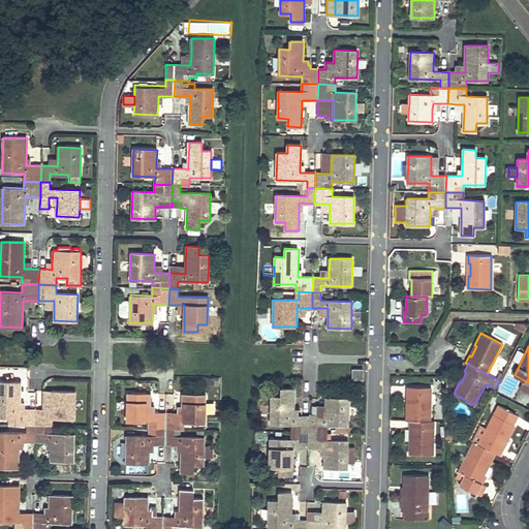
[(363,369),(353,369),(353,379),(363,379),(363,369)]
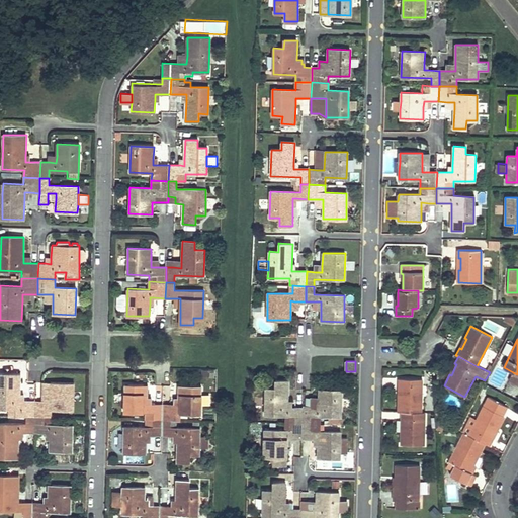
[(517,374),(513,372),(509,380),(517,384),(517,374)]
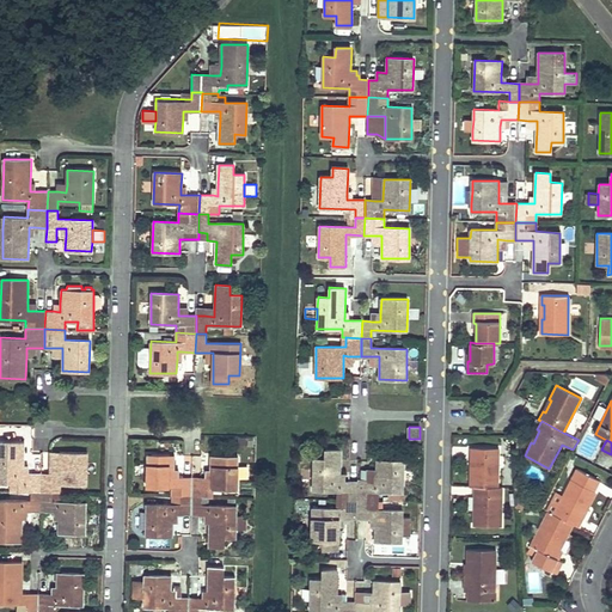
[(31,493),(40,493),(41,475),(28,473),(22,473),(23,466),(23,442),(0,442),(0,482),(11,483),(14,483),(14,491),(31,493)]
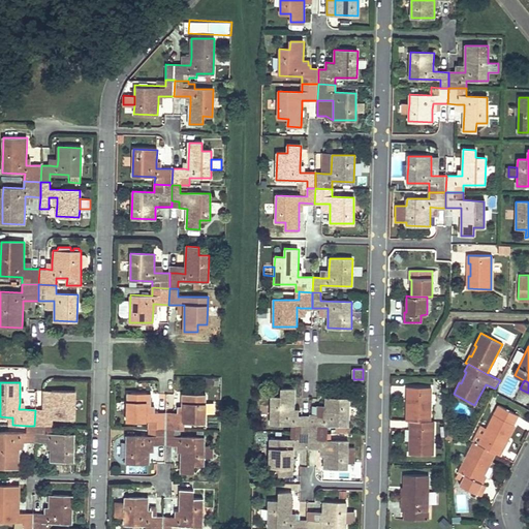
[(432,387),(407,386),(407,395),(410,396),(409,407),(407,407),(407,421),(410,421),(432,422),(432,387)]
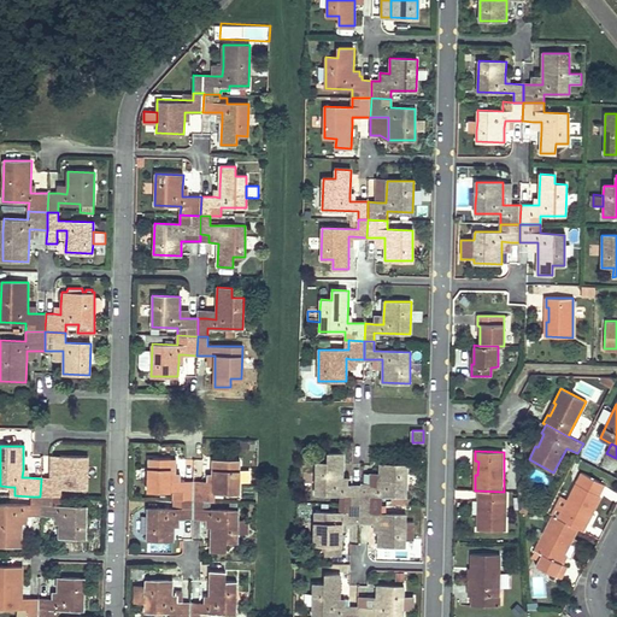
[(344,453),(328,453),(328,463),(316,463),(316,493),(341,494),(341,504),(360,504),(362,486),(347,486),(344,486),(344,479),(344,453)]
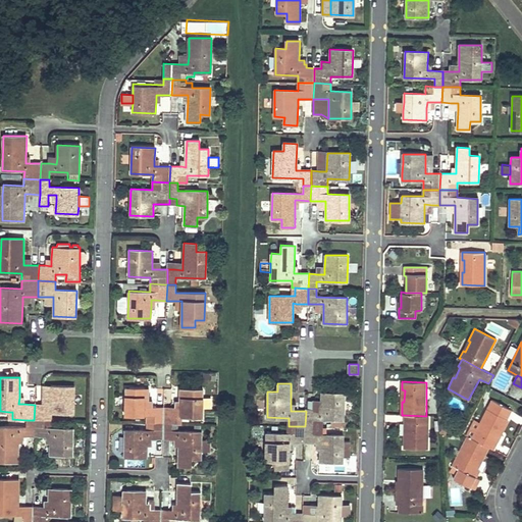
[(73,386),(50,386),(50,405),(42,405),(35,405),(34,420),(51,420),(51,412),(72,413),(73,386)]
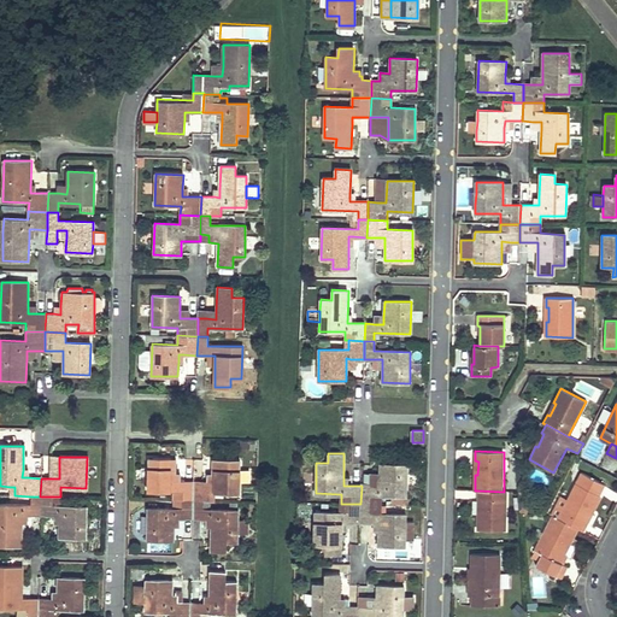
[(59,479),(59,457),(51,457),(50,479),(59,479)]
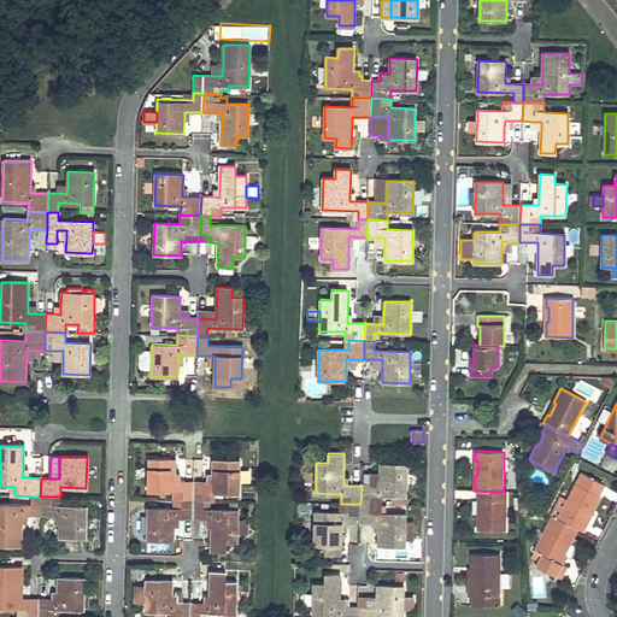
[(176,459),(150,458),(148,489),(172,491),(183,491),(183,500),(194,500),(194,482),(180,481),(175,481),(175,474),(176,459)]
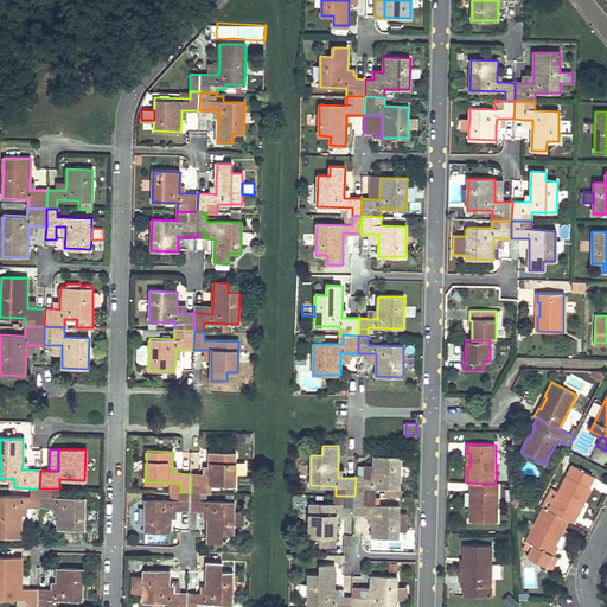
[(236,453),(210,453),(209,467),(209,474),(204,474),(191,474),(191,492),(199,492),(210,493),(210,484),(235,484),(235,473),(236,462),(236,453)]
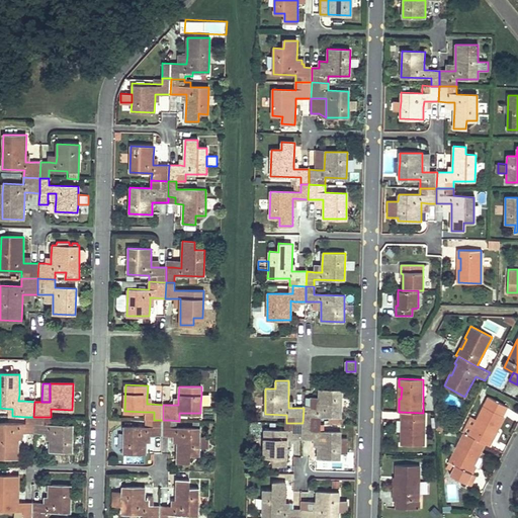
[(342,391),(319,390),(319,402),(318,409),(311,409),(304,408),(303,423),(320,424),(320,416),(342,417),(342,391)]
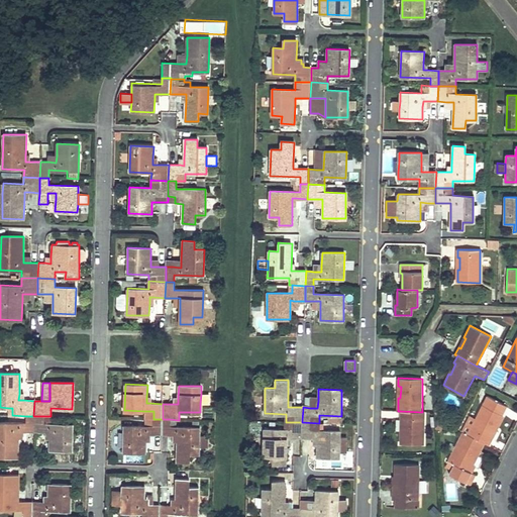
[(209,394),(201,394),(200,403),(209,404),(209,394)]
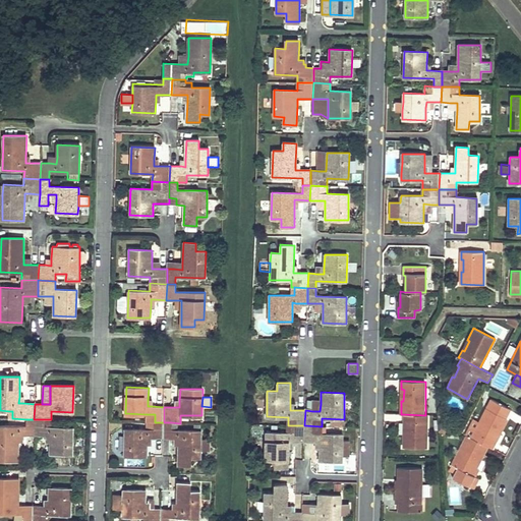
[(511,409),(493,400),(480,422),(474,419),(466,435),(467,435),(487,446),(494,449),(497,442),(495,440),(501,429),(503,430),(509,418),(507,417),(511,409)]
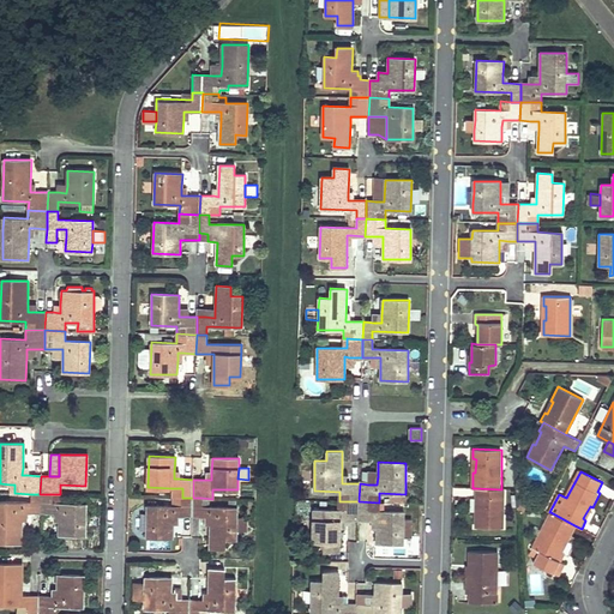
[(182,488),(172,488),(172,498),(182,498),(182,488)]
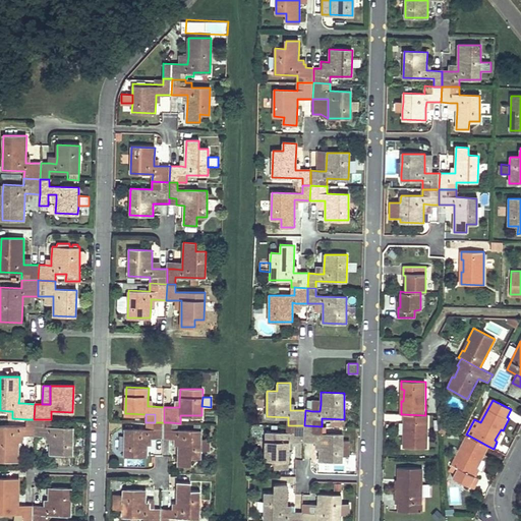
[(425,415),(404,414),(404,422),(406,423),(406,435),(404,435),(404,447),(427,448),(428,415),(425,415)]
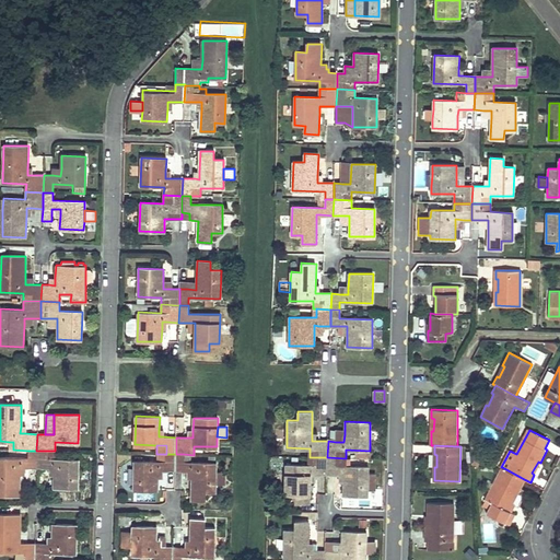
[(36,451),(28,451),(27,458),(0,457),(0,494),(20,496),(21,474),(21,467),(24,467),(36,467),(36,451)]
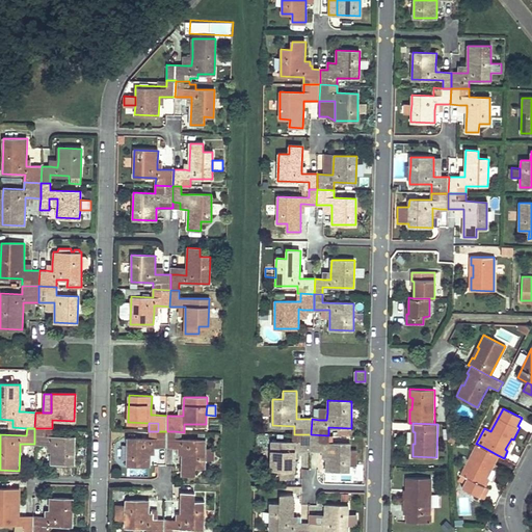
[(52,428),(34,428),(34,444),(47,444),(51,445),(50,450),(50,463),(73,463),(74,436),(51,435),(52,428)]
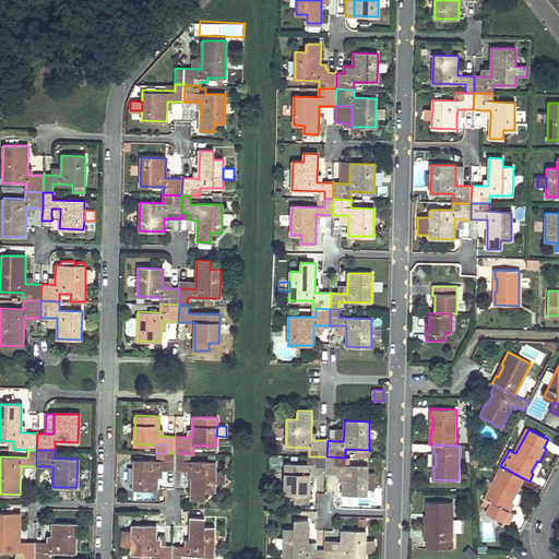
[(176,453),(166,453),(166,461),(156,461),(134,460),(133,489),(157,489),(158,476),(158,470),(163,470),(175,470),(176,453)]
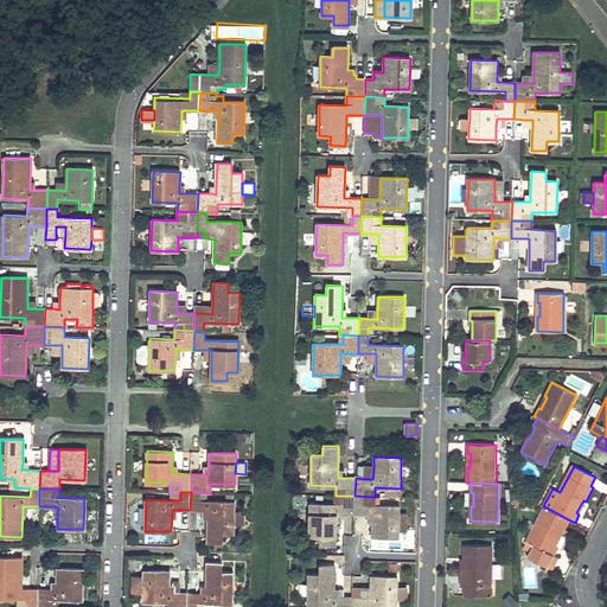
[(199,492),(191,492),(190,510),(204,511),(208,511),(208,518),(206,542),(223,542),(223,532),(234,532),(234,524),(235,512),(235,502),(199,500),(199,492)]
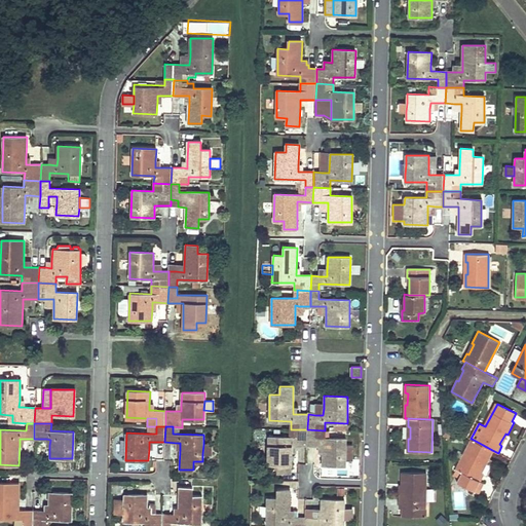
[(307,429),(291,429),(290,437),(268,436),(268,463),(277,463),(277,472),(291,472),(292,451),(292,445),(296,445),(307,445),(307,429)]
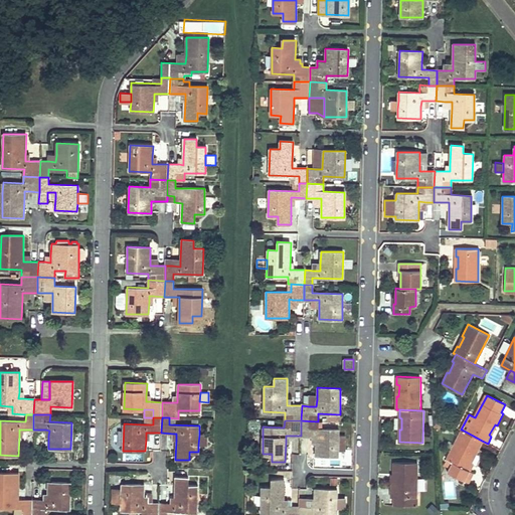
[(318,421),(301,420),(301,436),(312,437),(316,437),(316,443),(316,455),(338,456),(338,450),(345,450),(345,436),(339,436),(339,430),(318,428),(318,421)]
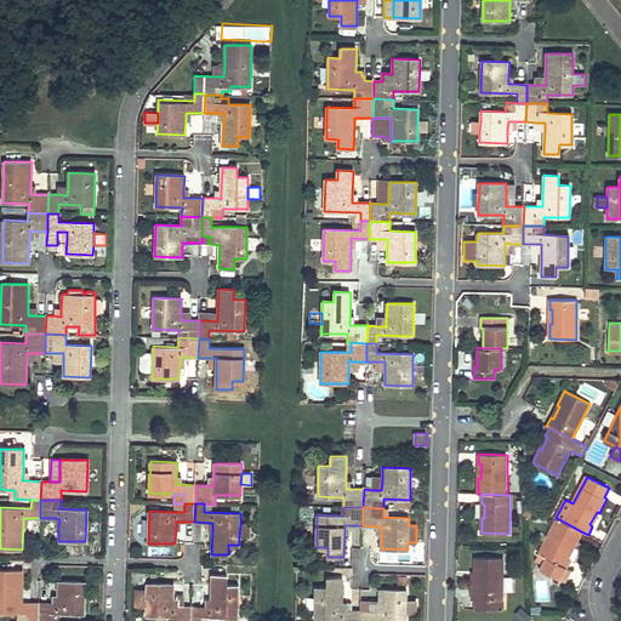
[(581,531),(557,518),(539,553),(546,558),(540,569),(565,582),(570,570),(564,568),(569,558),(567,557),(573,545),(574,546),(581,531)]
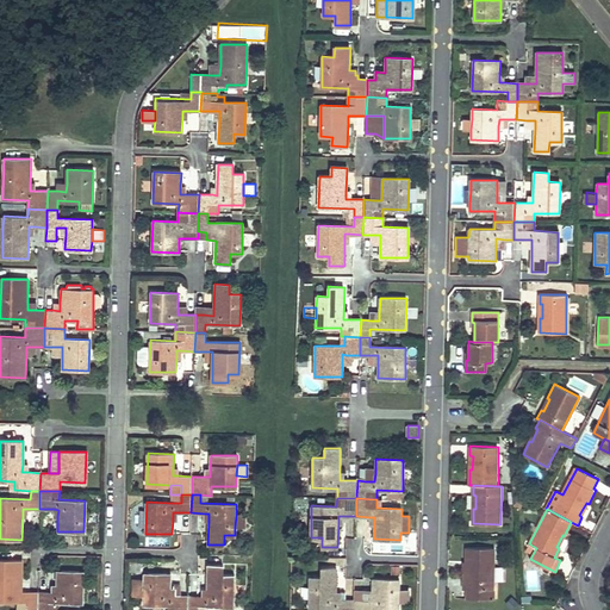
[(495,548),(466,547),(466,562),(468,562),(467,578),(465,578),(465,589),(467,589),(493,590),(495,548)]
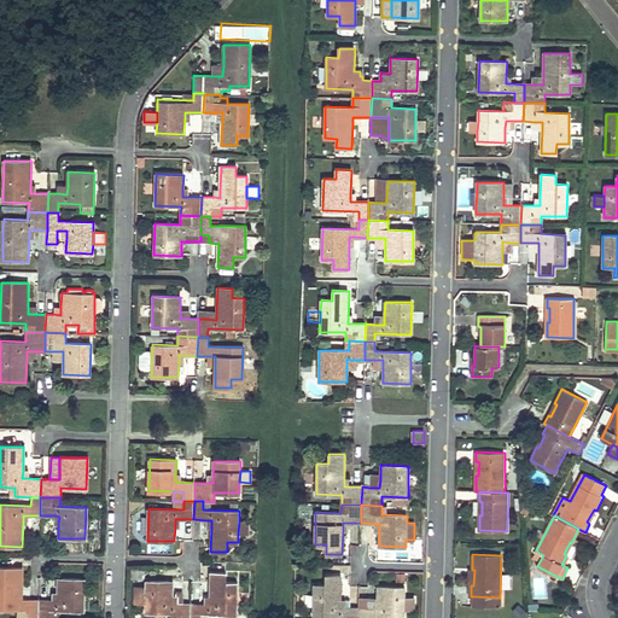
[(23,569),(0,566),(0,607),(29,610),(29,617),(38,617),(39,600),(25,600),(21,600),(22,592),(23,569)]
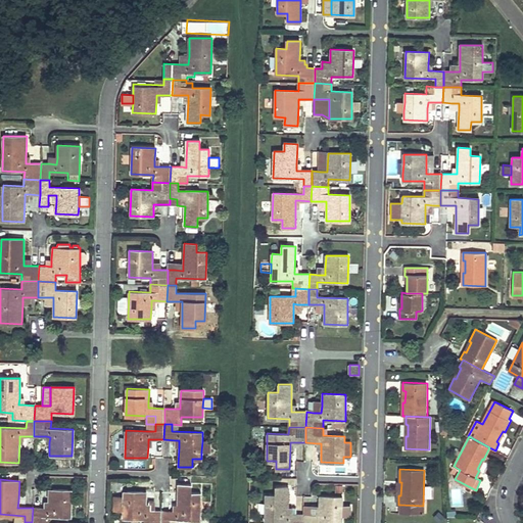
[(191,485),(178,484),(178,506),(178,512),(174,512),(161,512),(161,522),(178,522),(179,519),(200,520),(200,493),(191,493),(191,485)]
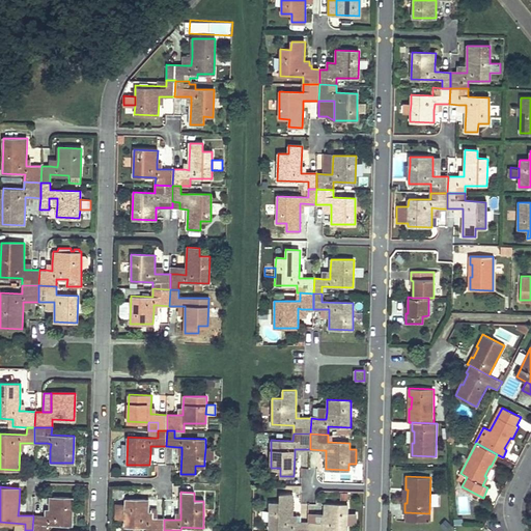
[(294,495),(280,495),(279,503),(270,503),(269,529),(290,530),(307,530),(308,523),(301,523),(301,515),(292,515),(294,495)]
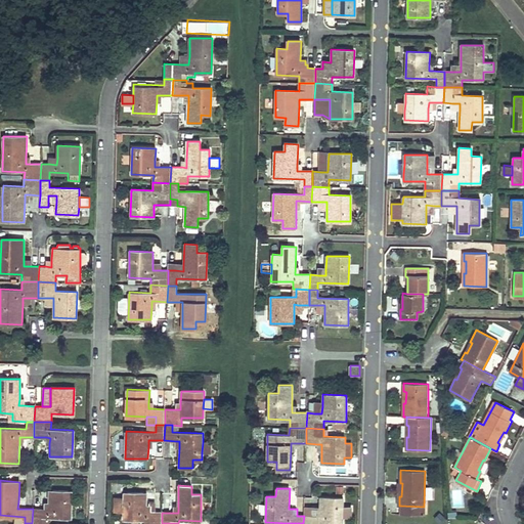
[(73,491),(49,490),(49,503),(49,510),(45,509),(33,509),(32,523),(49,523),(50,517),(72,518),(73,491)]
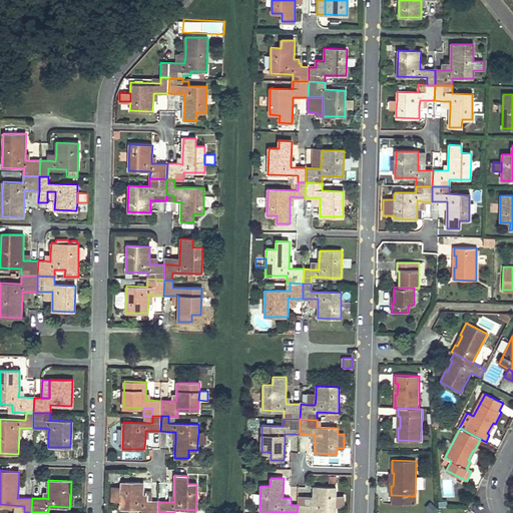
[(143,483),(121,482),(121,487),(120,502),(120,508),(128,508),(135,508),(141,508),(141,512),(158,512),(158,502),(147,501),(143,501),(143,495),(143,483)]
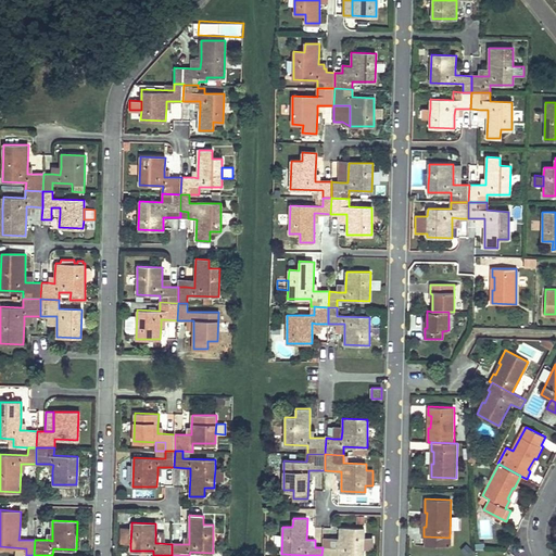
[(130,544),(131,528),(121,527),(121,543),(130,544)]
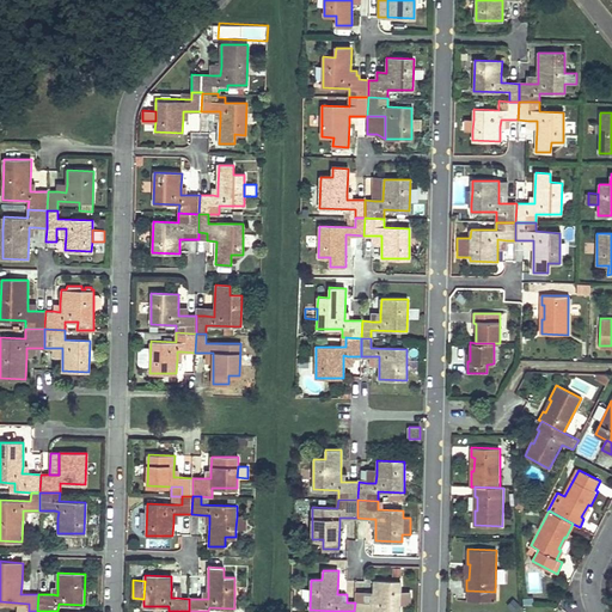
[(401,581),(374,581),(373,595),(373,604),(369,603),(355,603),(354,611),(399,611),(401,604),(401,592),(401,581)]
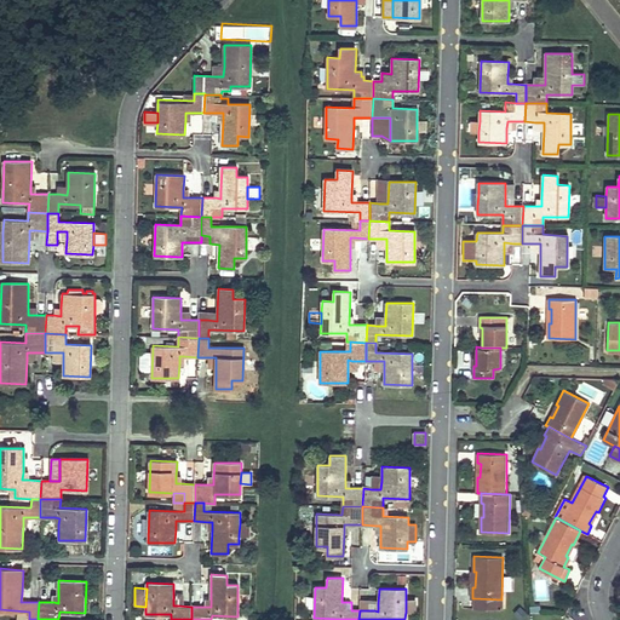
[(500,609),(501,600),(475,598),(475,608),(500,609)]
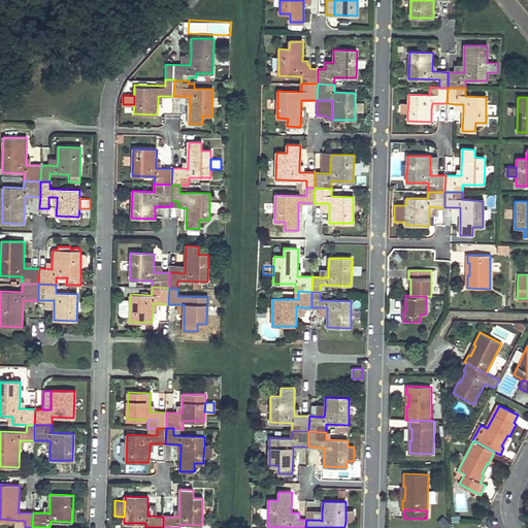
All buildings are outlined.
